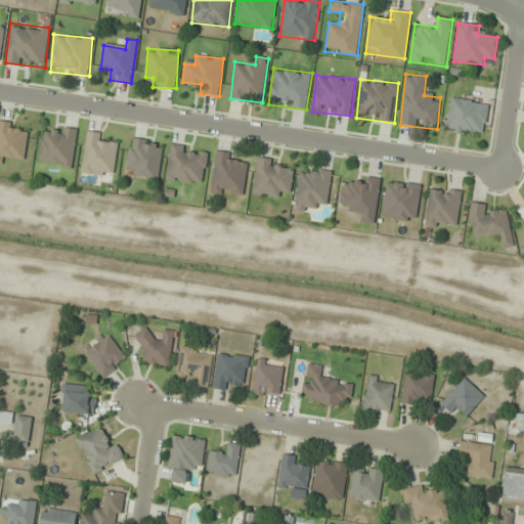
[(489,103),(449,96),(443,130),(483,137),(489,103)]
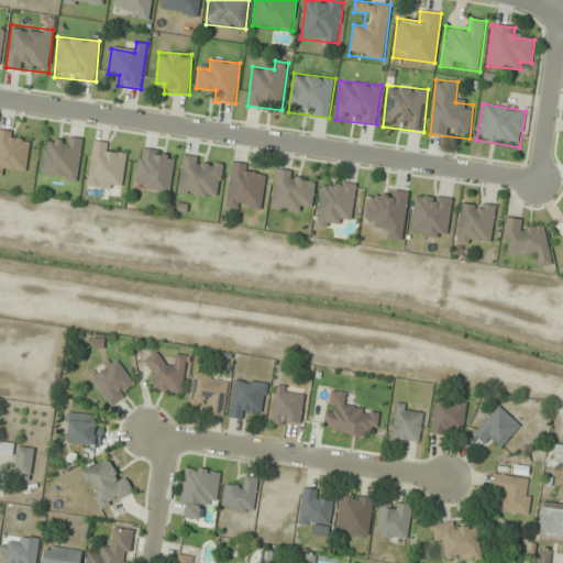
[(4,167),(28,169),(31,144),(20,143),(22,132),(0,130),(0,176),(3,177),(4,167)]
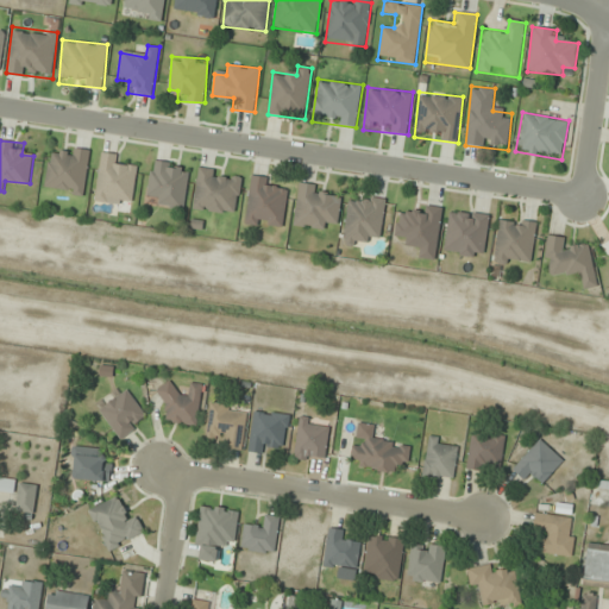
[(85,194),(89,150),(62,146),(61,157),(48,156),(44,189),(85,194)]
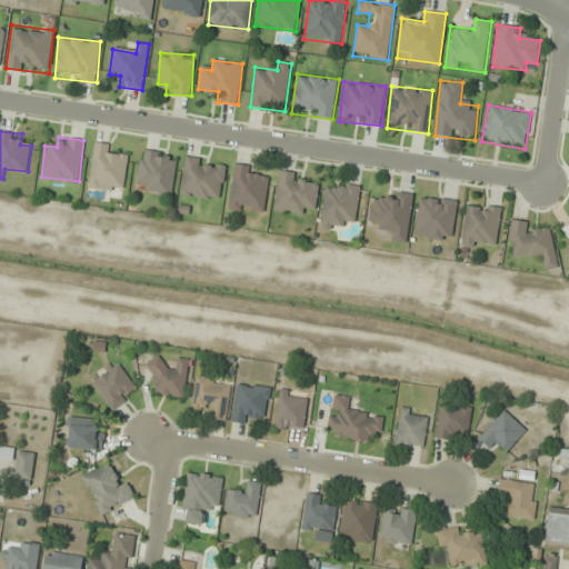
[(122,192),(128,158),(116,156),(117,146),(95,142),(88,187),(122,192)]
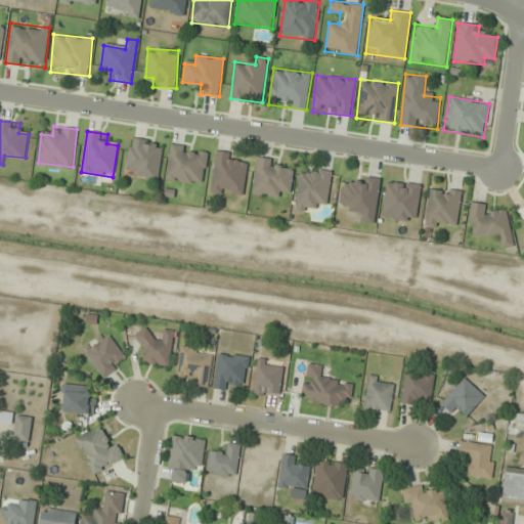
[(135,178),(159,180),(163,142),(130,138),(126,167),(136,168),(135,178)]
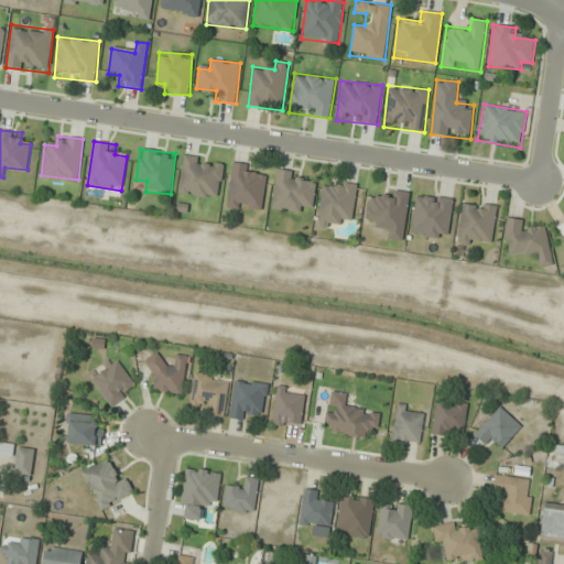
[(177,194),(219,199),(225,161),(183,155),(177,194)]
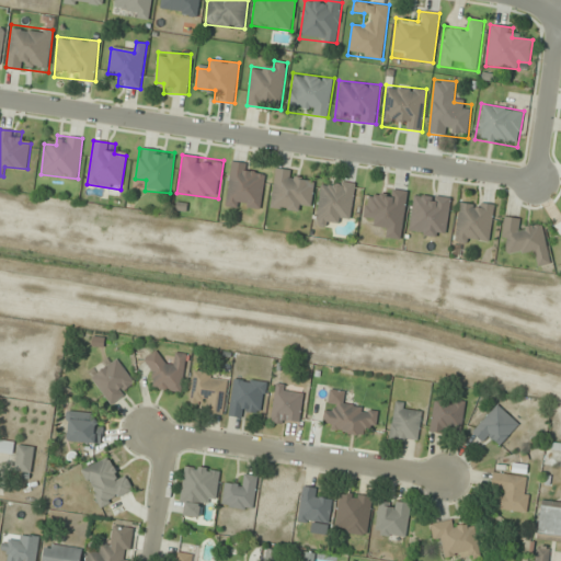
[(260,210),(264,178),(254,176),(255,165),(231,162),(225,206),(260,210)]
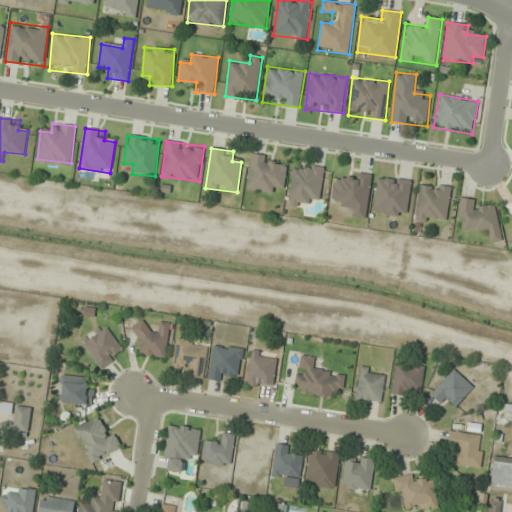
[(284,187),(287,167),(269,165),(270,155),(251,153),(247,190),(273,193),(274,186),(284,187)]
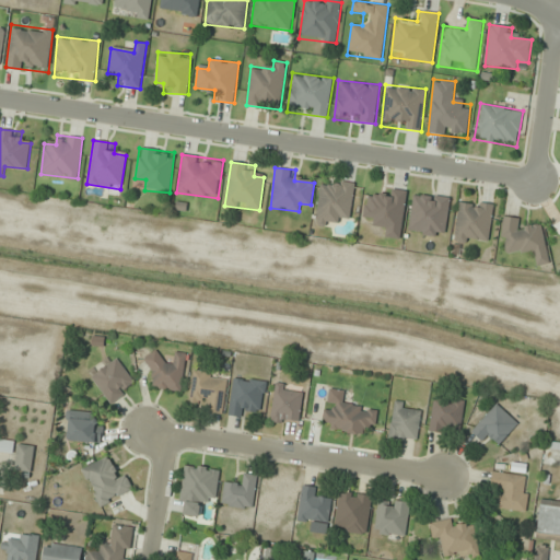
[(315,224),(337,228),(339,217),(351,218),(356,183),(331,179),(330,185),(321,183),(315,224)]
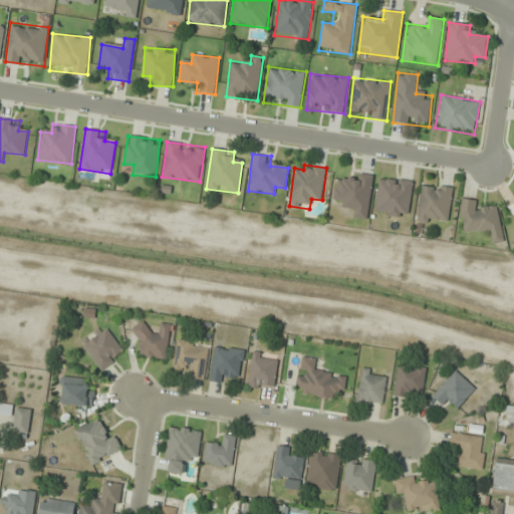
[(354,181),(335,178),(332,200),(341,201),(340,207),(352,209),(350,218),(367,220),(373,175),(355,172),(354,181)]
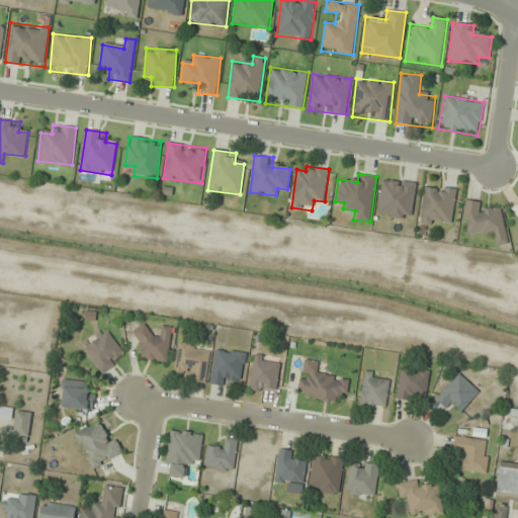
[(377,216),(412,220),(416,182),(381,178),(377,216)]
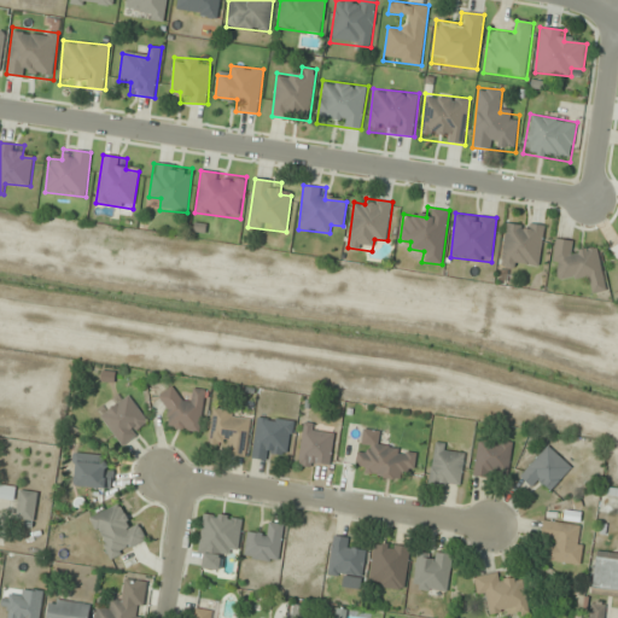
[(543,223),(505,221),(502,267),(541,269),(543,223)]
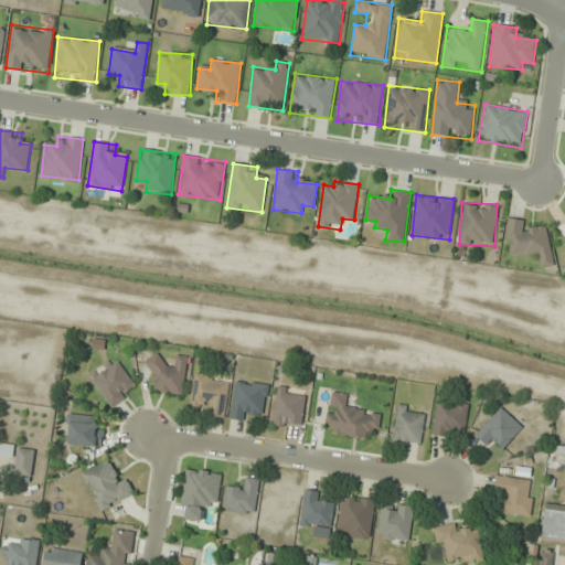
[(507,256),(540,254),(541,267),(552,266),(551,228),(526,230),(525,219),(505,220),(507,256)]
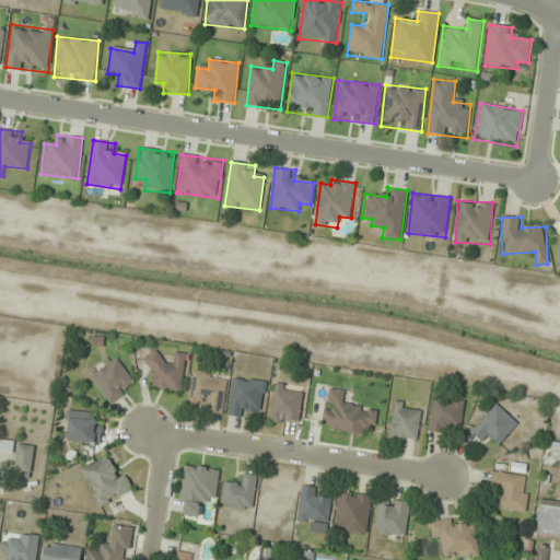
[(148,387),(181,392),(186,353),(175,352),(173,364),(160,362),(161,356),(152,354),(148,387)]
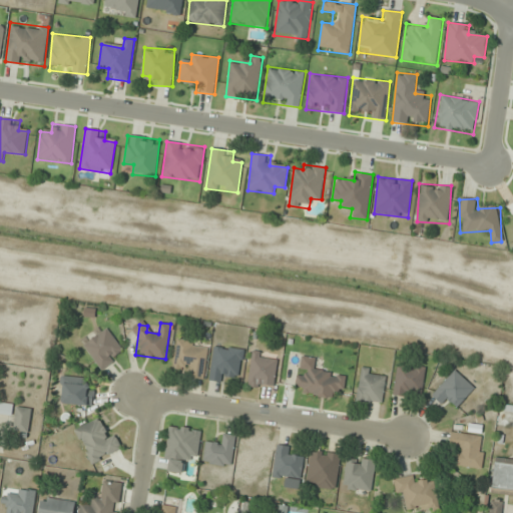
[(102,371),(125,353),(103,325),(80,342),(102,371)]
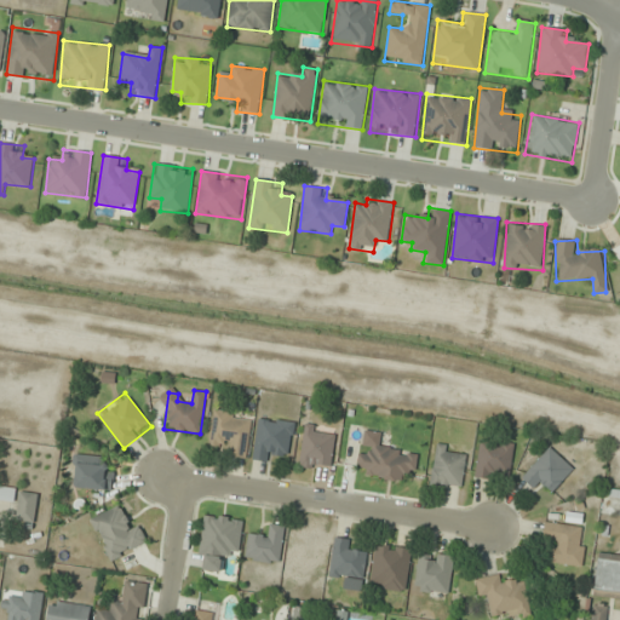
[(253,415),(214,409),(208,443),(231,447),(230,457),(246,459),(253,415)]
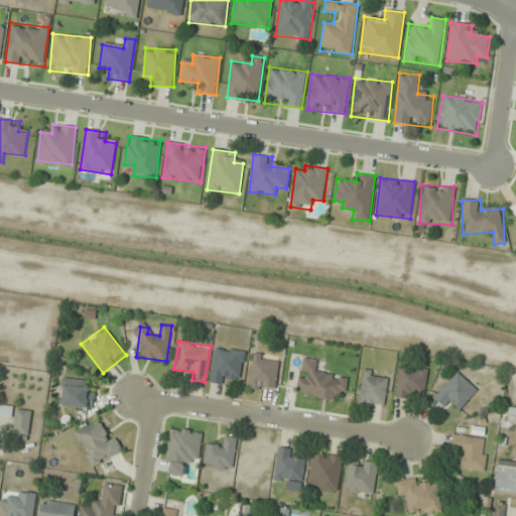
[(211,383),(231,385),(232,377),(243,378),(246,352),(215,348),(211,383)]
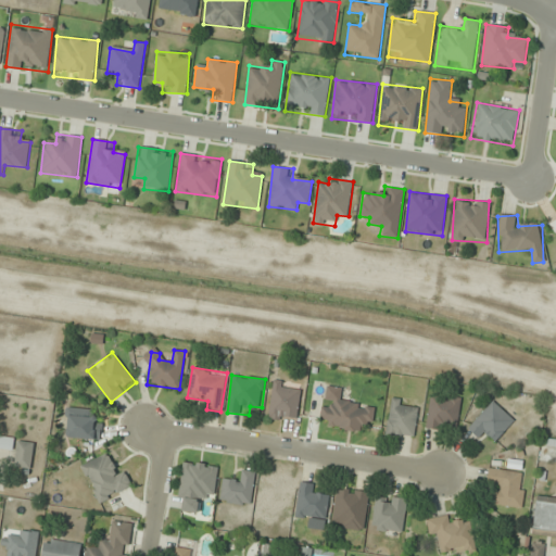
[(268,419),(297,422),(301,386),(274,381),(268,419)]
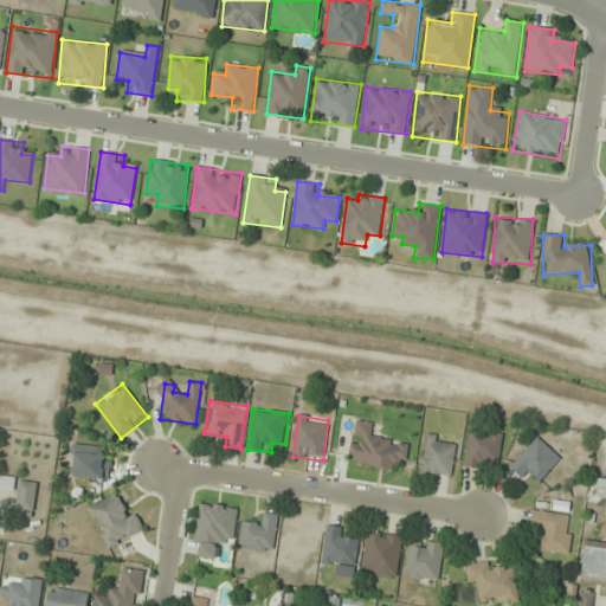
[(406,463),(410,443),(372,437),(374,423),(355,420),(348,464),(394,471),(395,462),(406,463)]
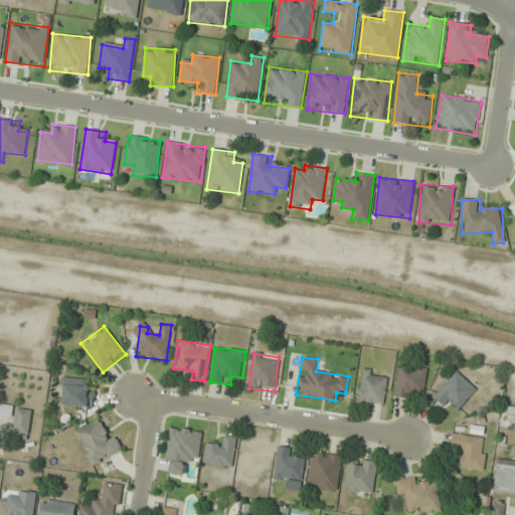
[(426,369),(399,365),(394,396),(421,400),(426,369)]
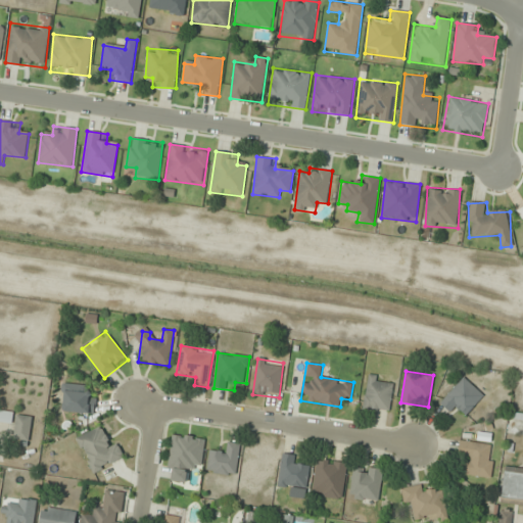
[(389,414),(393,380),(368,376),(363,411),(389,414)]
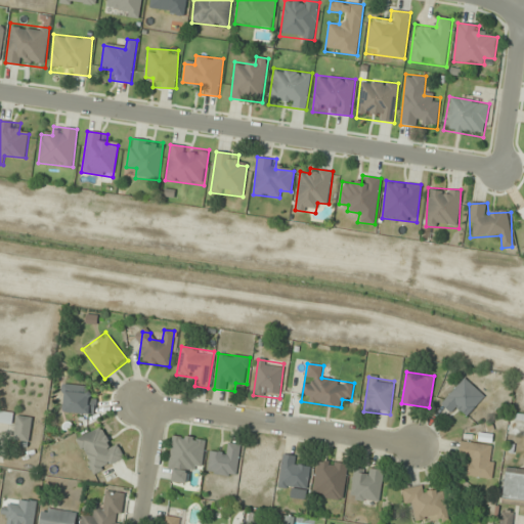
[(453,416),(462,408),(468,413),(484,396),(465,378),(440,402),(453,416)]
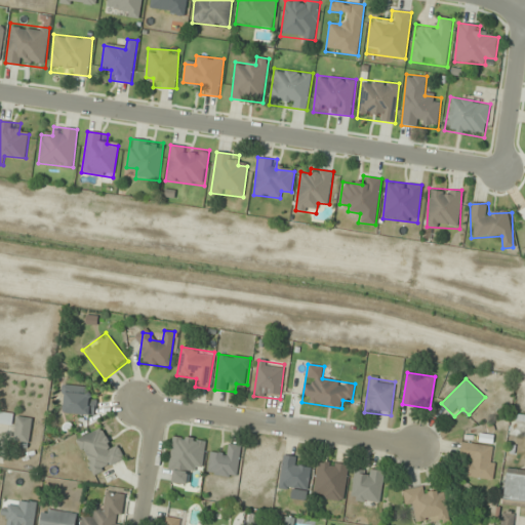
[(86,396),(87,387),(63,386),(61,413),(94,414),(95,396),(86,396)]
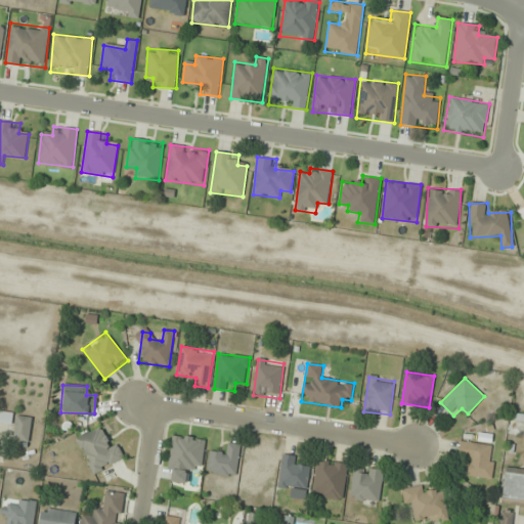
[(13,413),(0,409),(0,423),(11,426),(13,413)]
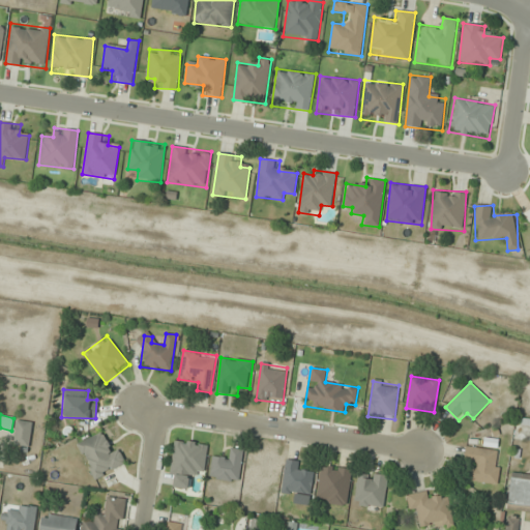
[(33,422),(17,419),(12,447),(29,449),(33,422)]
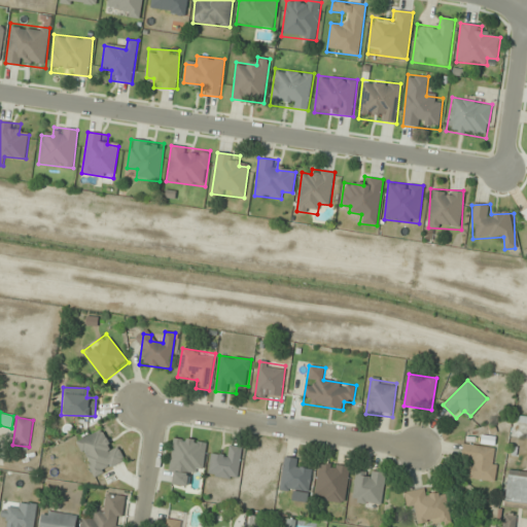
[(76,443),(94,478),(126,462),(116,446),(109,450),(99,430),(76,443)]
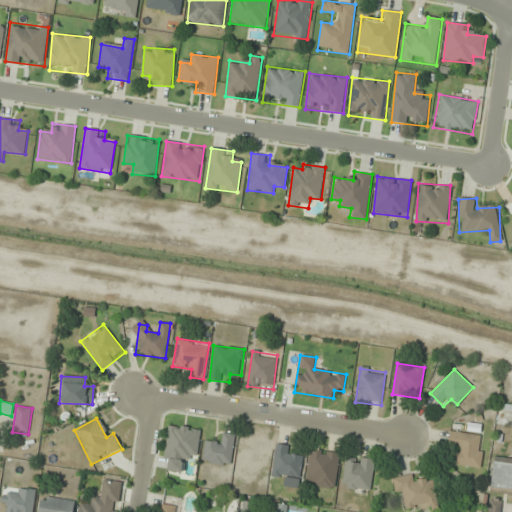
[(168,471),(185,473),(187,455),(198,456),(201,428),(167,424),(163,458),(170,459),(168,471)]
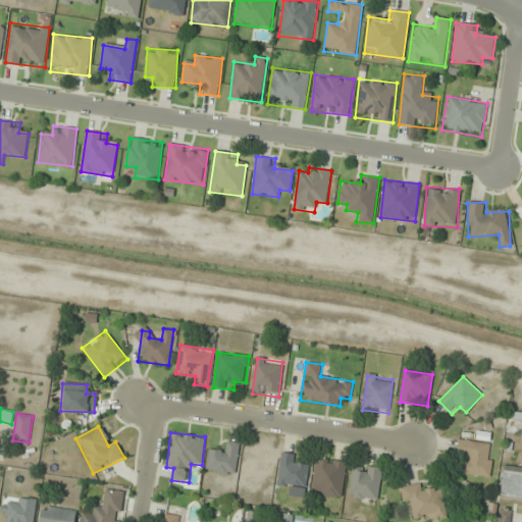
[(457,453),(465,454),(463,474),(490,477),(493,445),(458,440),(457,453)]
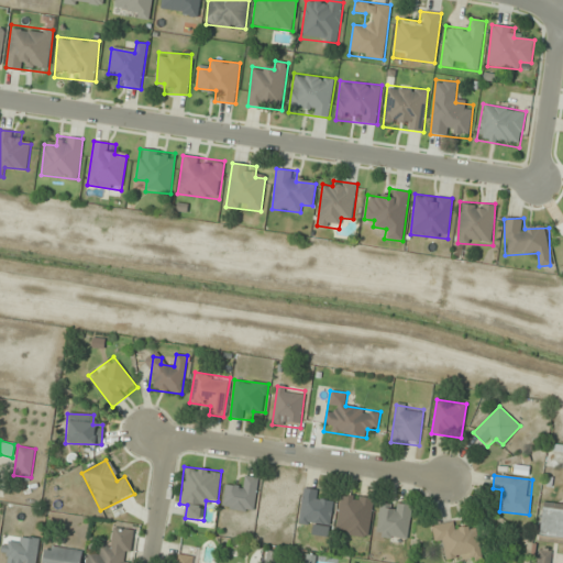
[(254,512),(258,478),(246,476),(245,487),(225,484),(222,508),(254,512)]
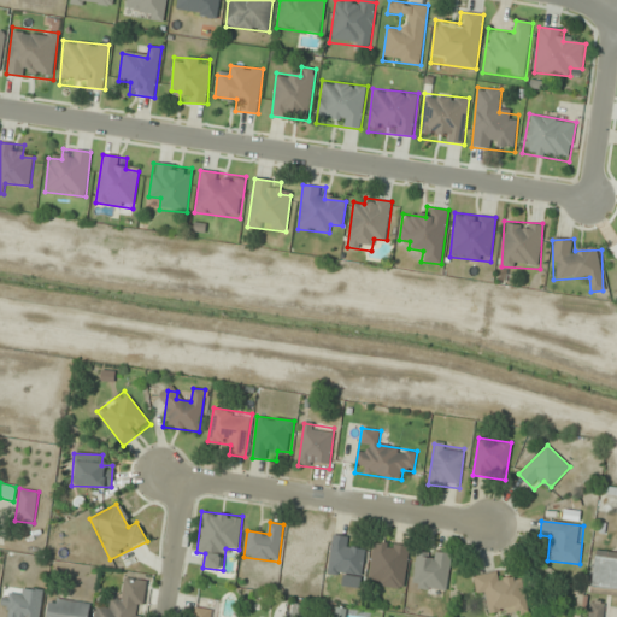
[(365,552),(352,551),(354,538),(331,535),(328,574),(362,577),(365,552)]
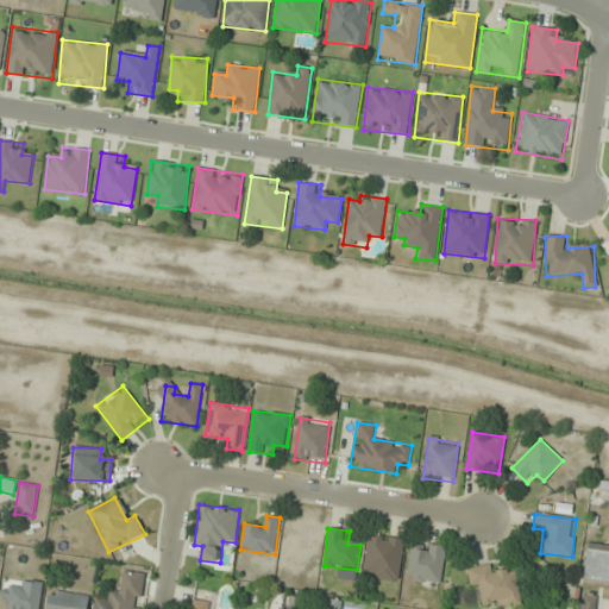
[(402,539),(368,535),(364,577),(399,582),(402,539)]
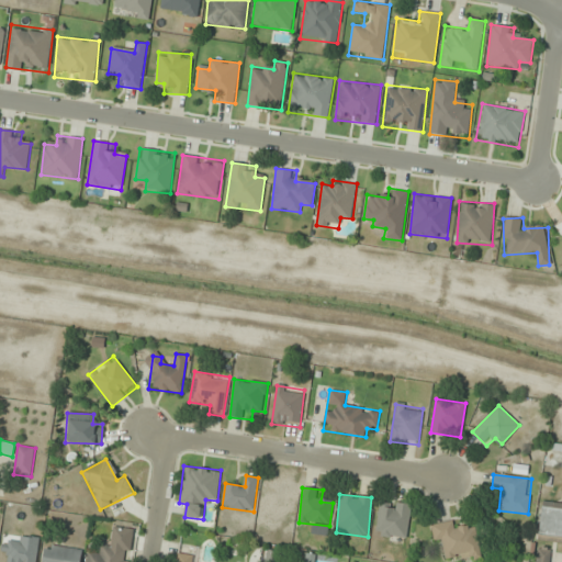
[(375,534),(405,539),(411,506),(381,501),(375,534)]
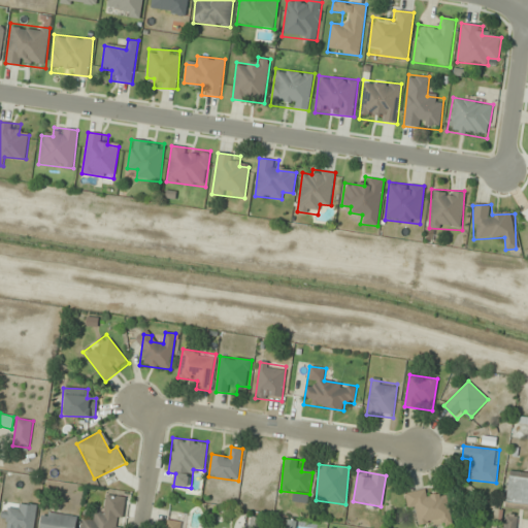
[(527,472),(508,471),(504,507),(527,509),(527,472)]
